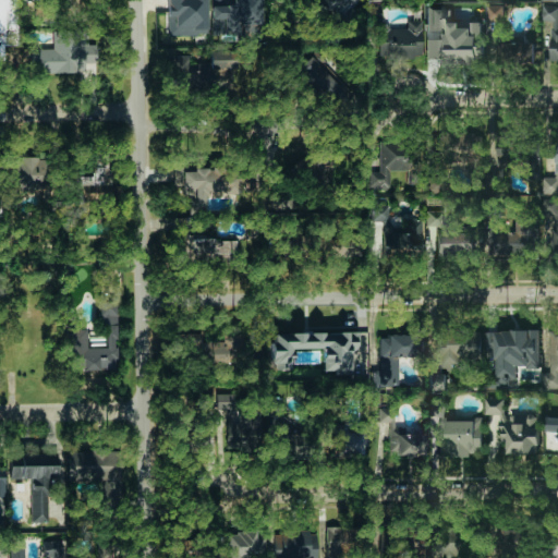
[(79,0),(56,0),(56,14),(79,14),(79,0)]
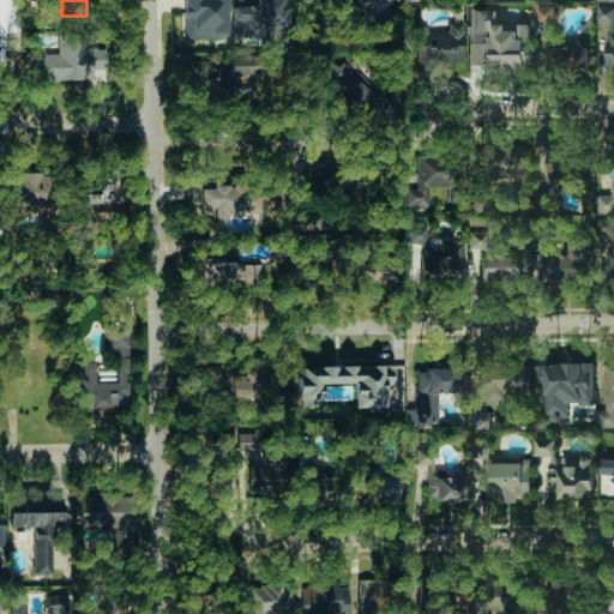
[(182,0),(182,40),(227,38),(226,0),(182,0)]
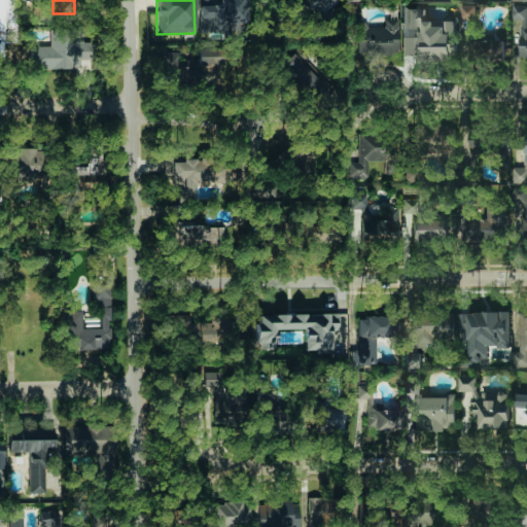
[(198,0),(199,18),(209,18),(210,34),(247,33),(246,0),(198,0)]
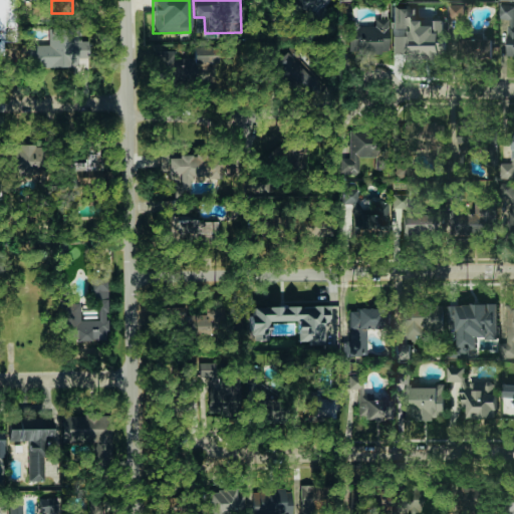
[(288,0),(316,14),(323,0),(288,0)]
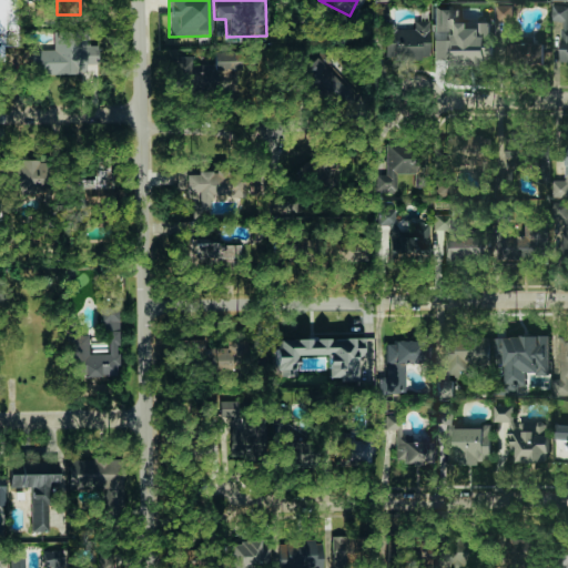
[(567,6),(551,6),(551,21),(561,22),(560,62),(567,62),(567,6)]
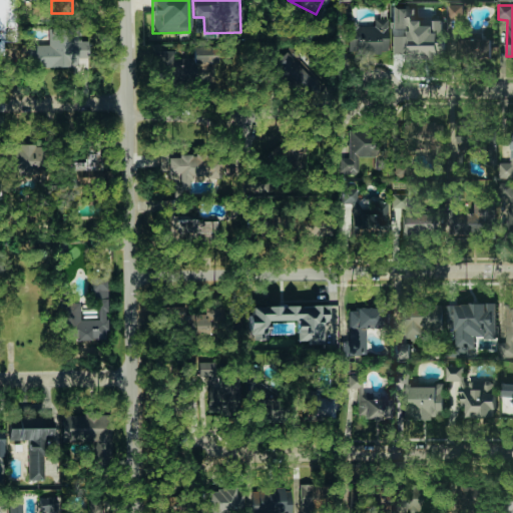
[(391,56),(445,55),(445,42),(439,42),(438,34),(432,34),(432,26),(421,26),(421,20),(409,20),(408,8),(391,8),(391,31),(391,56)]
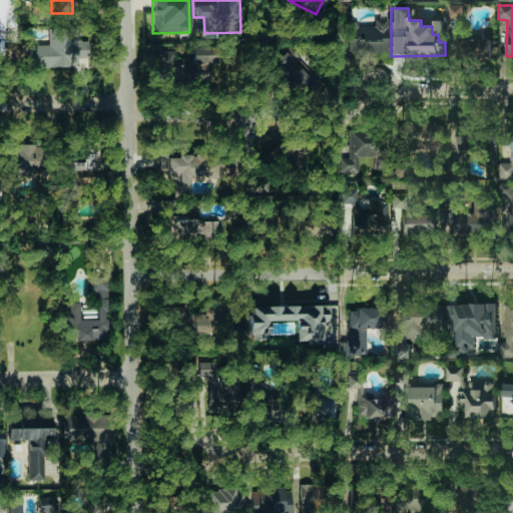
[(379,53),(379,48),(387,48),(387,18),(374,18),(374,26),(353,26),(353,36),(348,36),(348,53),(379,53)]
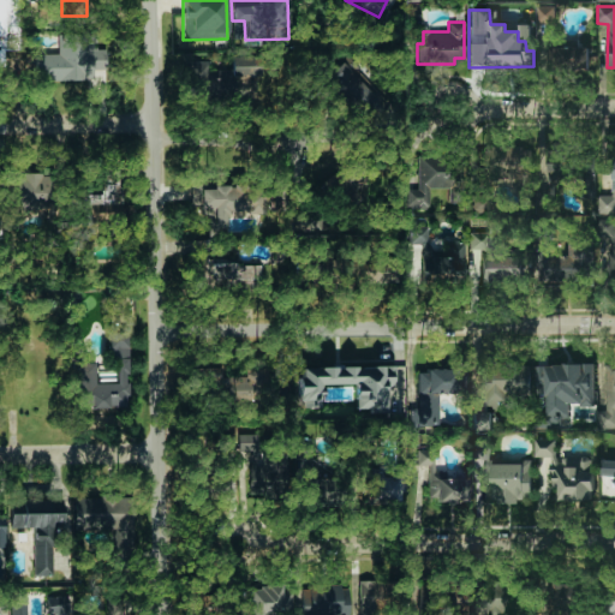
[(106,69),(106,48),(95,48),(95,34),(60,34),(60,47),(36,47),(36,79),(93,79),(93,69),(106,69)]
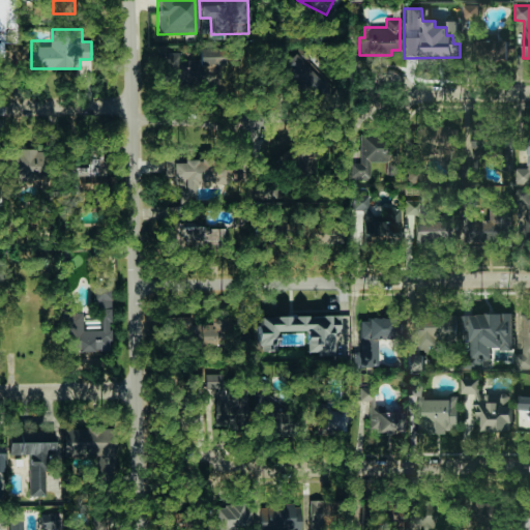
[(508,40),(480,40),(480,61),(507,61),(508,40)]
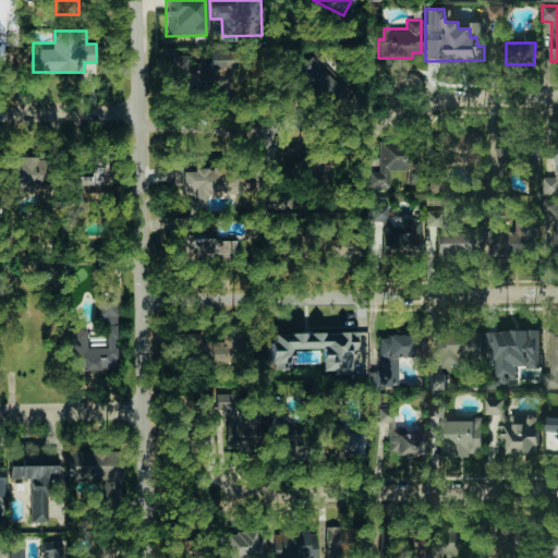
[(5,46),(4,64),(22,65),(23,47),(5,46)]
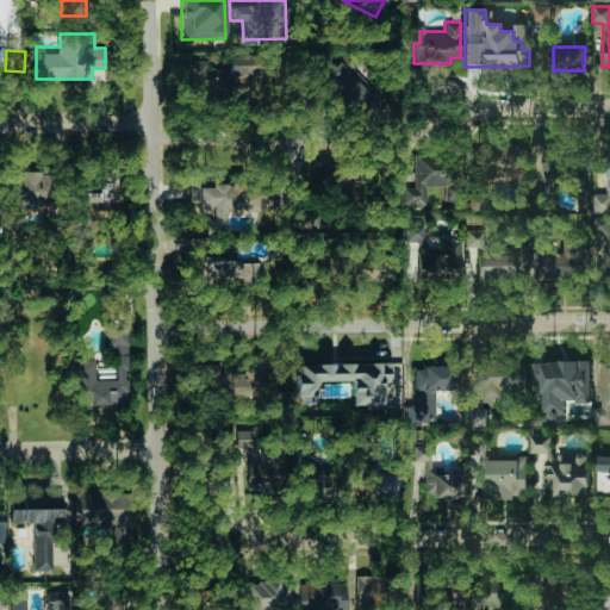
[(207,60),(186,61),(187,98),(231,97),(230,75),(259,74),(257,57),(229,60),(229,68),(207,69),(207,60)]
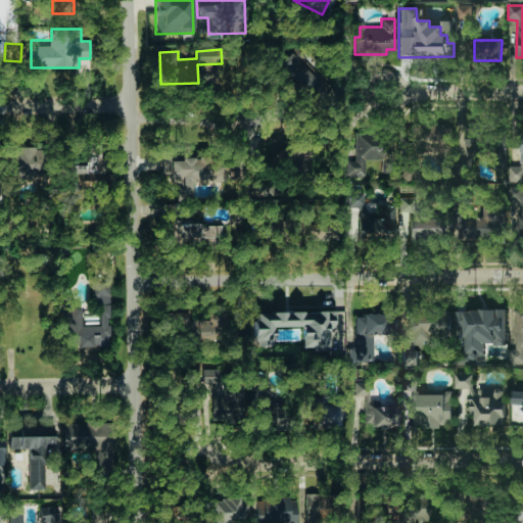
[(318,98),(329,88),(292,50),(275,66),(302,95),(310,89),(318,98)]
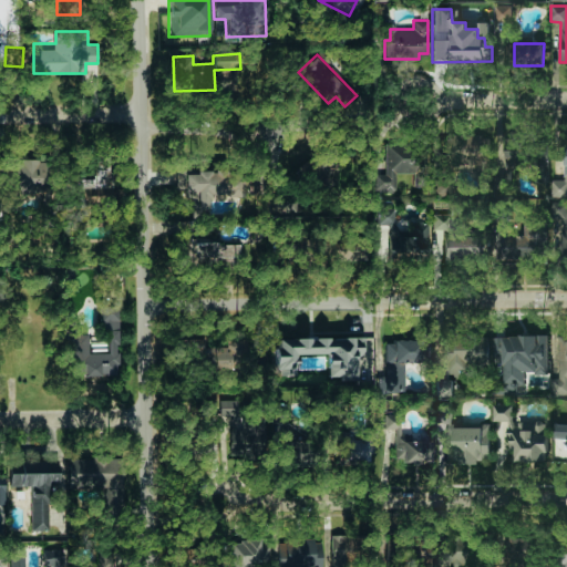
[(490,134),(453,136),(454,167),(475,166),(475,176),(491,176),(490,134)]
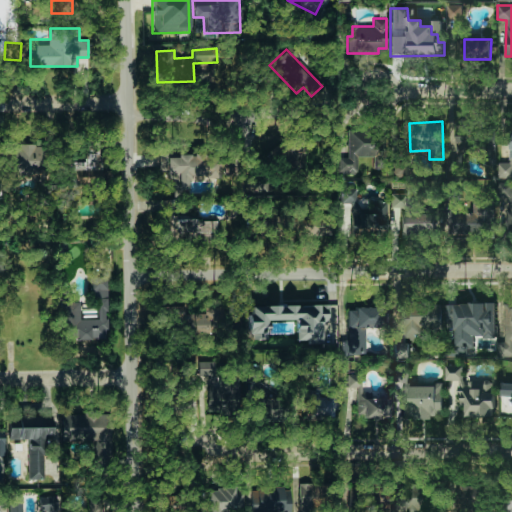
[(511,131),(509,163),(498,162),(497,177),(511,177),(511,131)]
